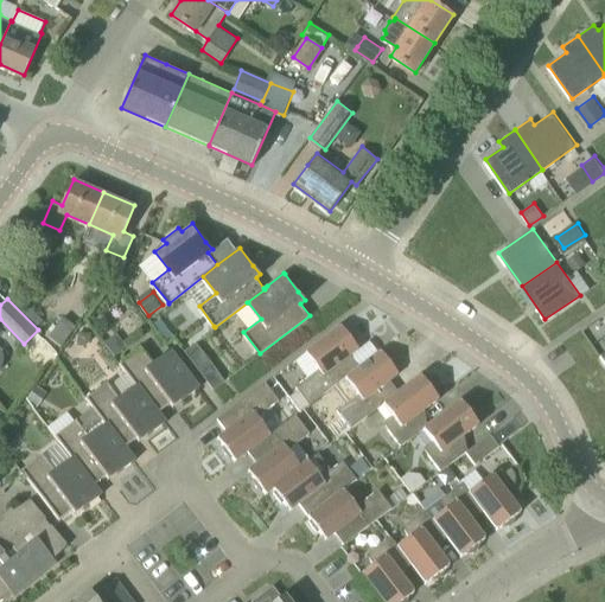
[(34,326),(44,316),(30,302),(20,312),(34,326)]
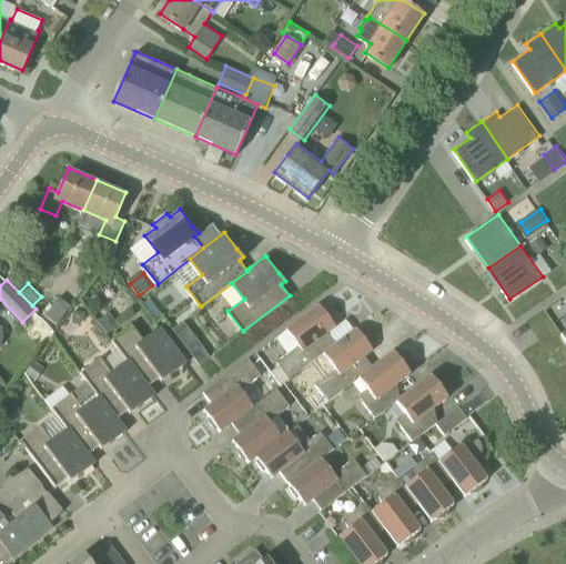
[(71,303),(59,295),(47,314),(58,322),(71,303)]
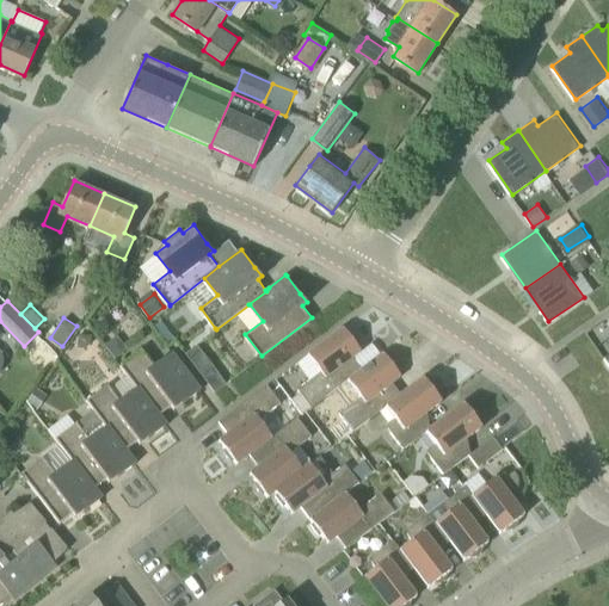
[(299,388),(301,390),(313,406),(349,378),(362,368),(354,356),(362,350),(362,348),(358,344),(356,340),(358,339),(350,327),(346,329),(344,326),(308,352),(309,353),(323,370),(299,388)]
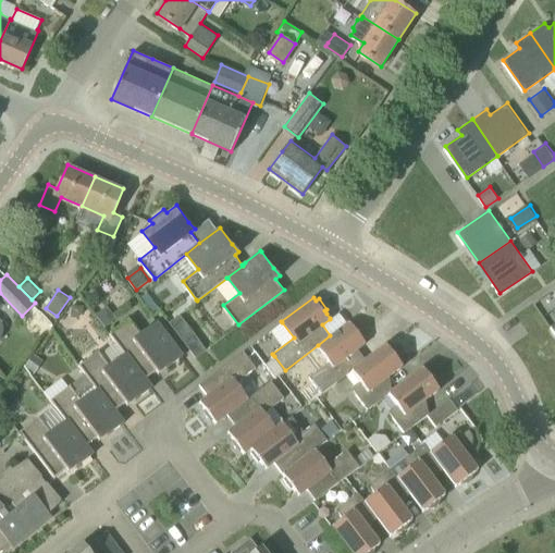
[(73,303),(72,314),(79,315),(85,310),(85,303),(73,303)]
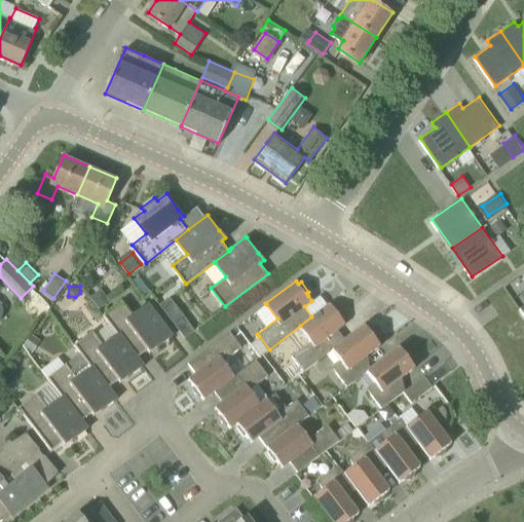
[(91,294),(101,306),(111,298),(102,286),(91,294)]
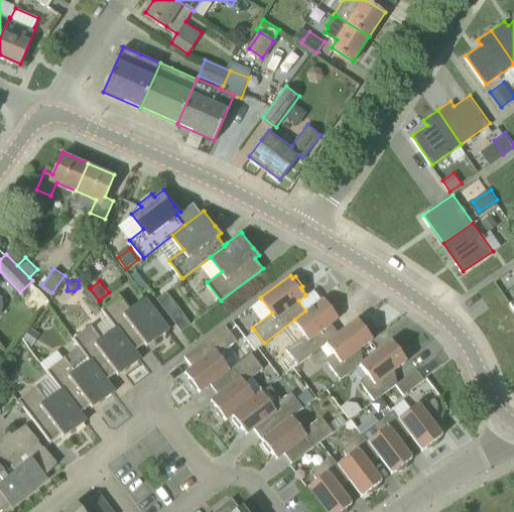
[(170,313),(179,305),(167,289),(157,297),(170,313)]
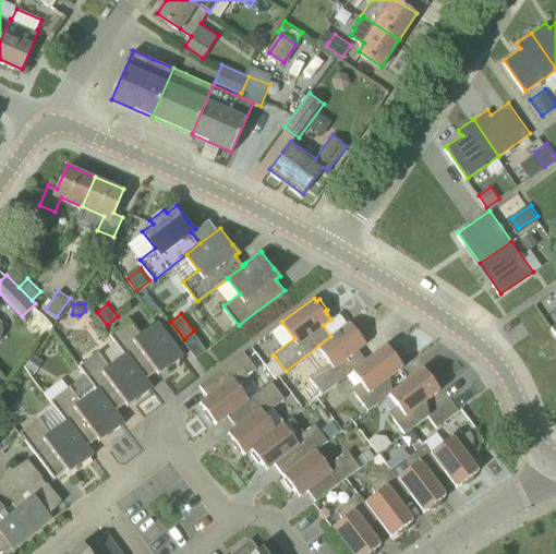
[(110,333),(125,353),(127,353),(146,378),(146,377),(157,370),(159,373),(167,368),(183,356),(184,356),(158,321),(141,334),(130,318),(111,333),(110,333)]
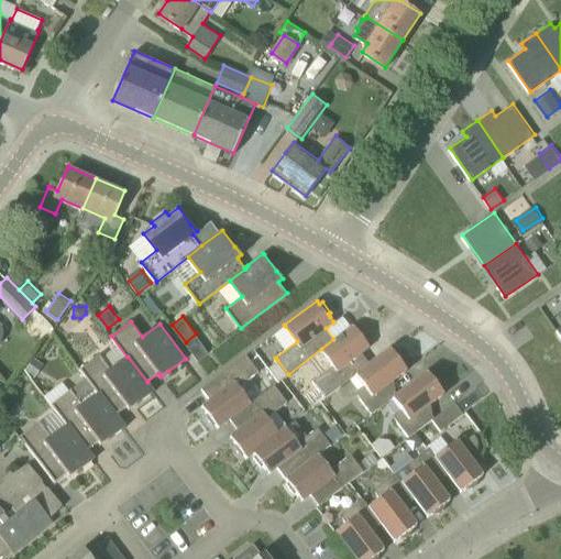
[(333,339),(321,349),(333,364),(314,380),(326,396),(356,373),(371,362),(363,352),(371,346),(366,341),(364,338),(366,336),(359,325),(356,327),(354,324),(352,326),(333,339)]
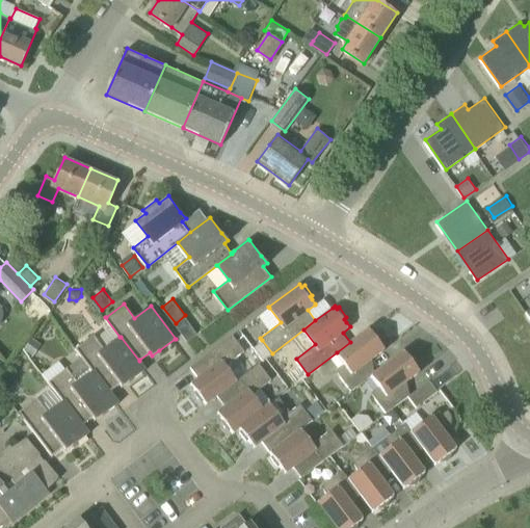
[(185,315),(176,323),(188,340),(197,333),(185,315)]
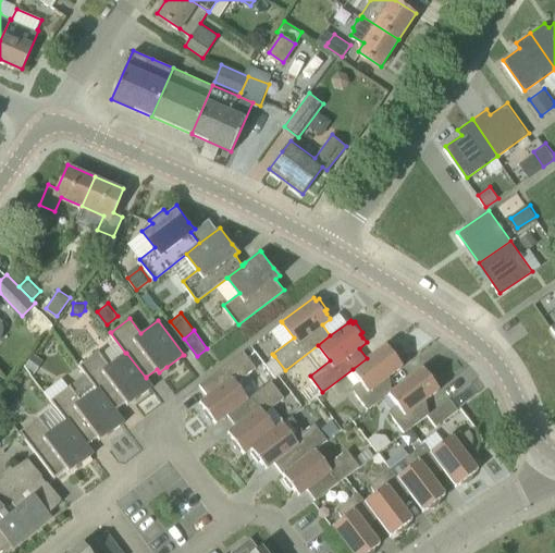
[(369,408),(390,393),(394,390),(394,389),(385,378),(403,365),(399,360),(401,360),(401,355),(399,354),(397,349),(395,348),(391,347),(390,347),(386,343),(367,358),(353,369),(360,380),(355,384),(354,389),(369,408)]
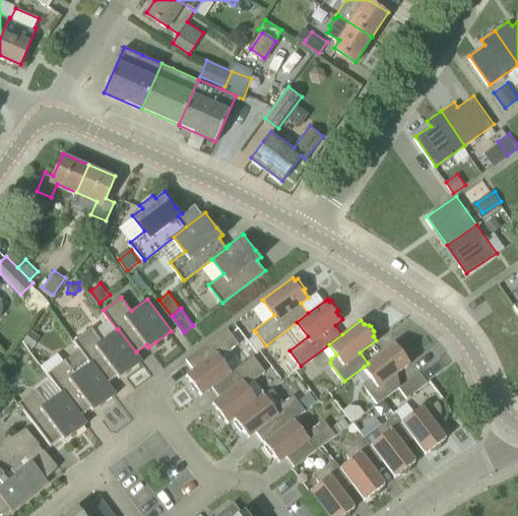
[(127,372),(142,361),(136,351),(136,352),(118,329),(117,329),(103,340),(92,326),(75,339),(74,339),(80,347),(81,347),(107,382),(108,381),(117,374),(120,378),(127,372)]
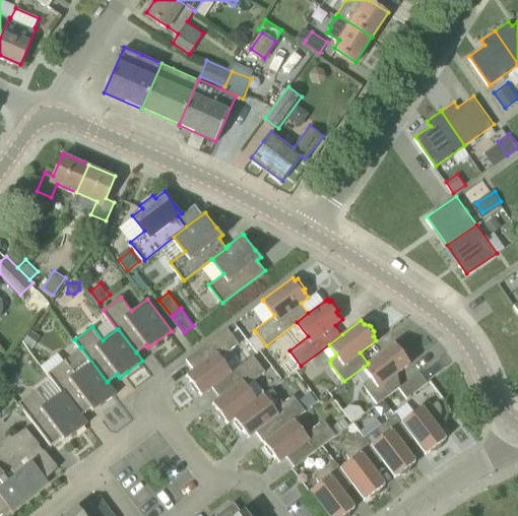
[(187,358),(194,367),(187,372),(190,377),(192,381),(190,382),(197,392),(200,390),(202,393),(212,385),(214,387),(233,372),(221,357),(240,342),(240,341),(229,327),(228,326),(187,358)]
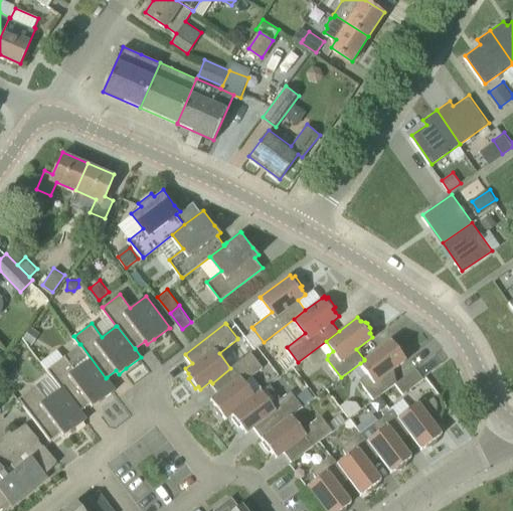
[(24,336),(33,342),(41,331),(32,325),(24,336)]
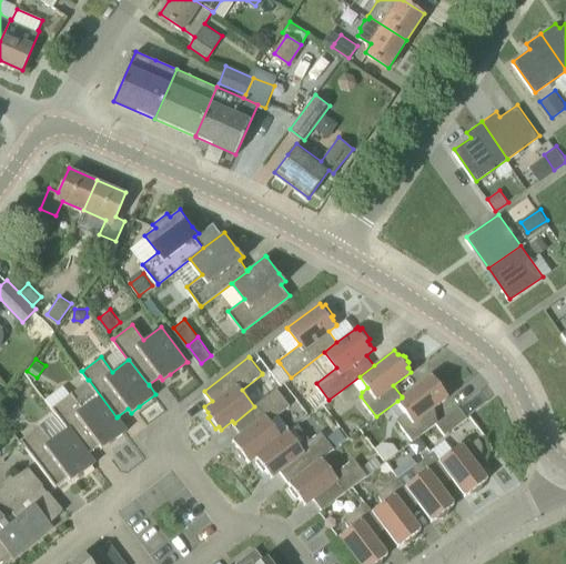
[(280,363),(272,370),(282,383),(282,384),(291,378),(280,363)]
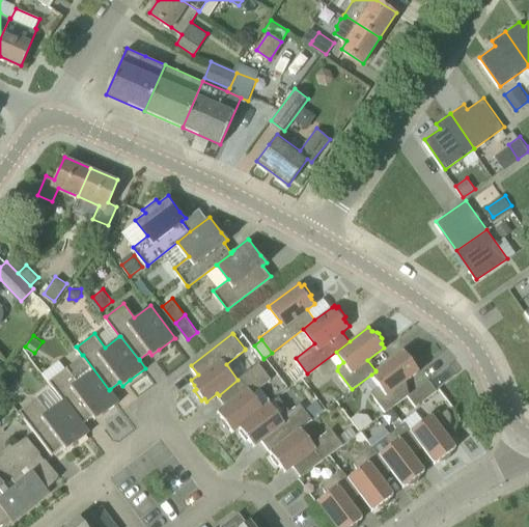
[(376,371),(371,375),(379,385),(373,389),(372,393),(386,411),(409,394),(410,393),(401,382),(419,369),(416,366),(416,365),(416,360),(416,359),(413,355),(412,354),(408,353),(407,353),(404,349),(376,370),(376,371)]
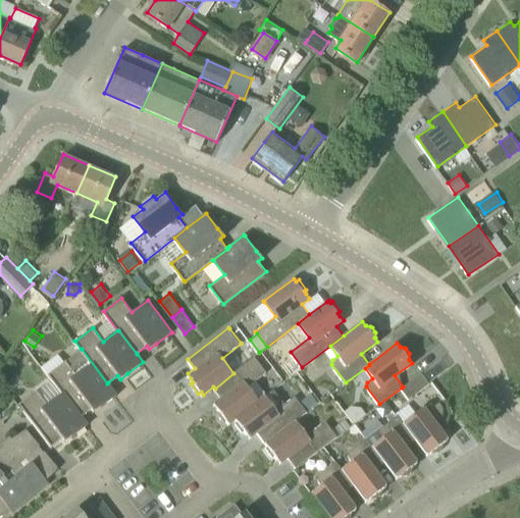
[(81,349),(66,360),(49,373),(48,373),(62,393),(63,393),(81,416),(82,415),(92,408),(94,411),(101,406),(116,395),(108,382),(107,383),(82,349),(81,349)]
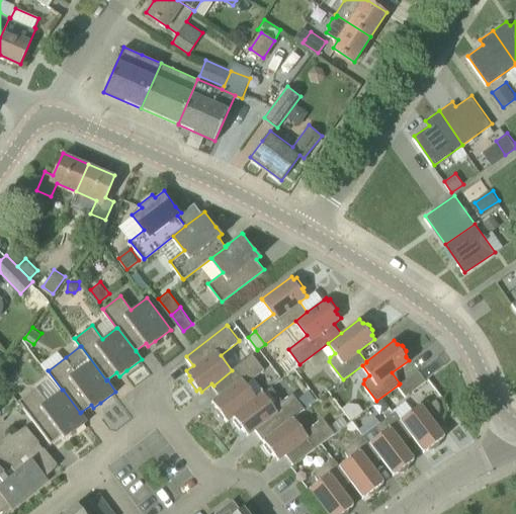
[(265,391),(255,376),(265,368),(253,353),(232,370),(213,386),(220,395),(212,400),(216,404),(219,407),(216,409),(223,418),(226,416),(228,420),(234,415),(235,416),(257,397),(264,392),(265,391)]
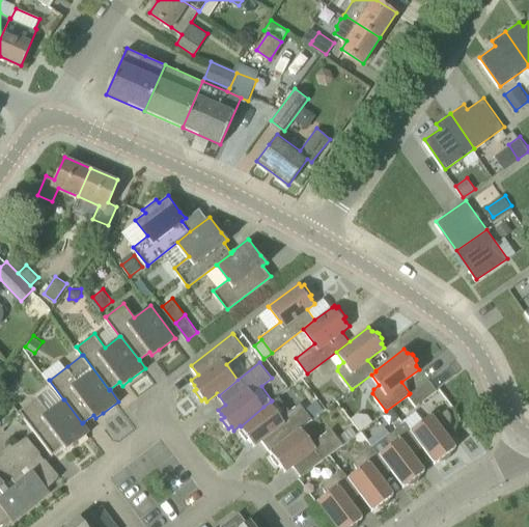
[(295,366),(283,373),(291,384),(302,377),(295,366)]
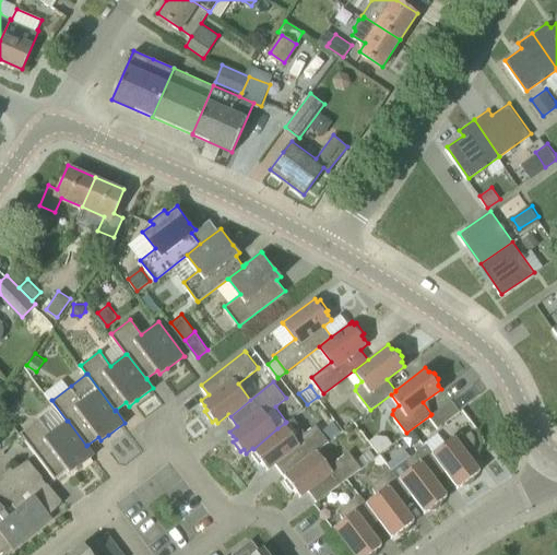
[(0,398),(0,401),(6,410),(18,401),(10,391),(0,398)]
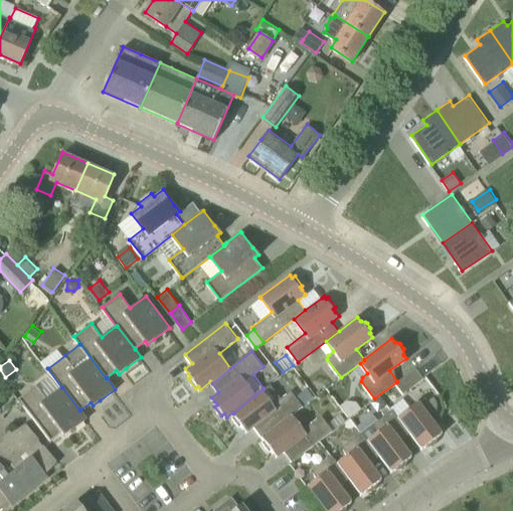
[(397,381),(396,382),(404,392),(424,377),(416,366),(397,381)]
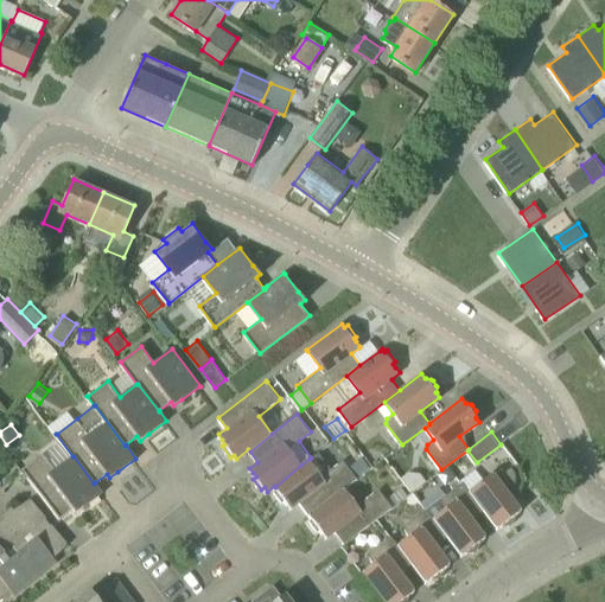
[(74,456),(72,456),(56,469),(44,453),(23,468),(59,518),(72,508),(76,512),(84,506),(102,493),(95,482),(94,484),(74,456)]
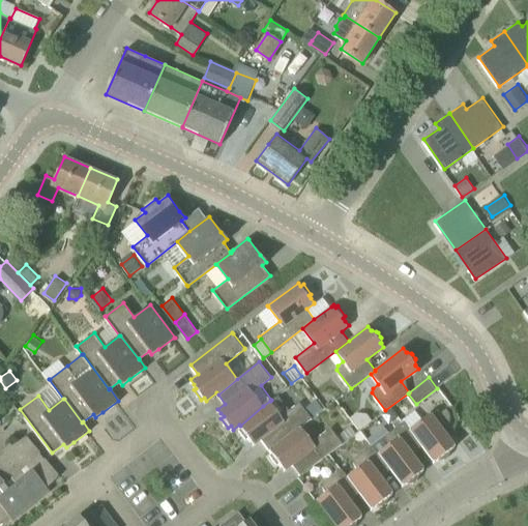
[(317,398),(304,407),(312,416),(325,407),(317,398)]
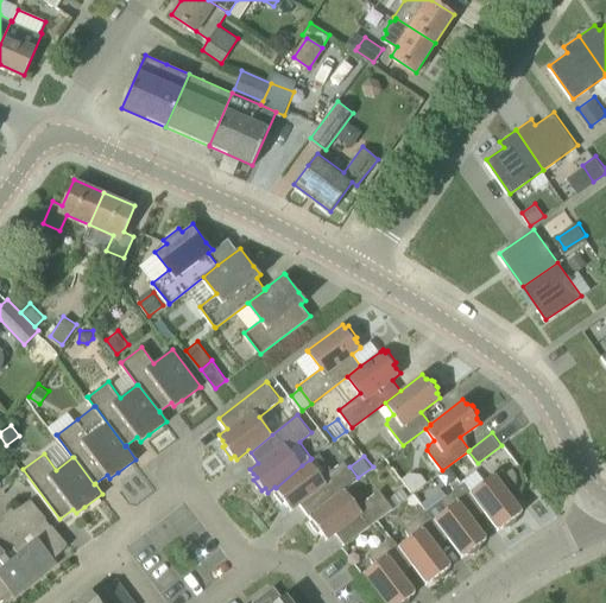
[(301,502),(310,515),(346,488),(358,478),(358,477),(349,467),(345,461),(323,477),(310,459),(302,465),(276,488),(277,489),(275,492),(283,502),(285,500),(289,503),(292,509),(301,502)]
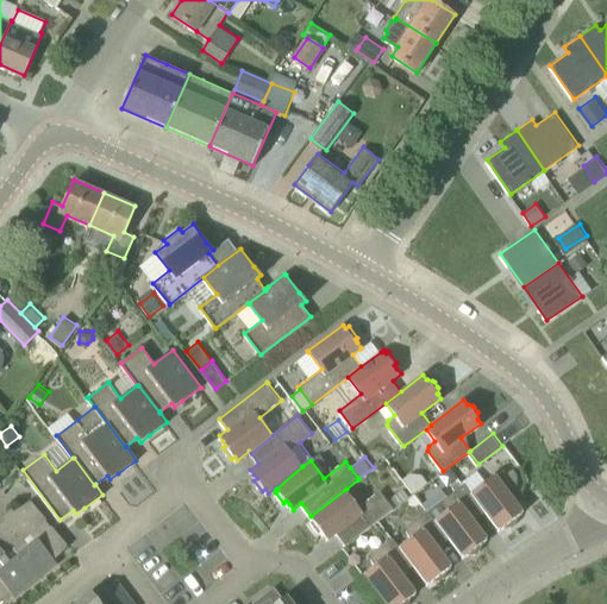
[(495,474),(471,492),(486,510),(500,529),(504,527),(505,527),(511,527),(512,526),(517,522),(517,521),(519,516),(519,515),(524,511),(509,492),(514,489),(517,485),(518,484),(518,478),(518,477),(517,471),(513,469),(499,479),(495,474)]
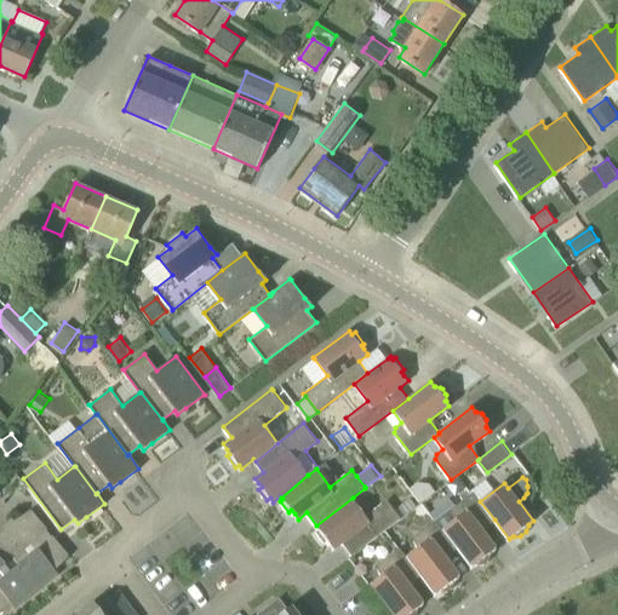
[(473,492),(436,519),(457,547),(473,567),(476,563),(478,563),(484,563),(485,563),(490,559),(491,558),(492,553),(492,552),(497,549),(481,529),(495,519),(480,501),(473,492)]
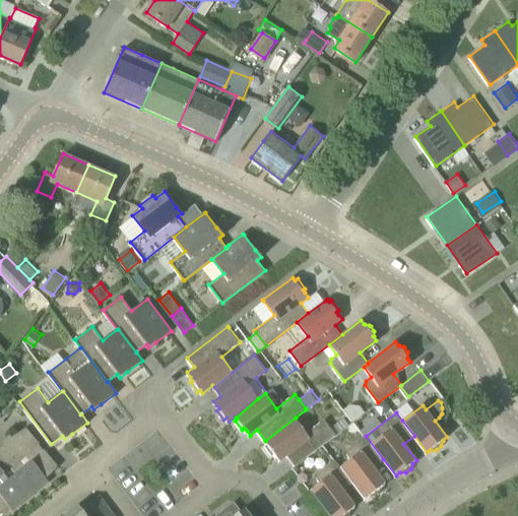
[(334,424),(331,427),(336,434),(349,424),(344,417),(344,416),(334,424)]
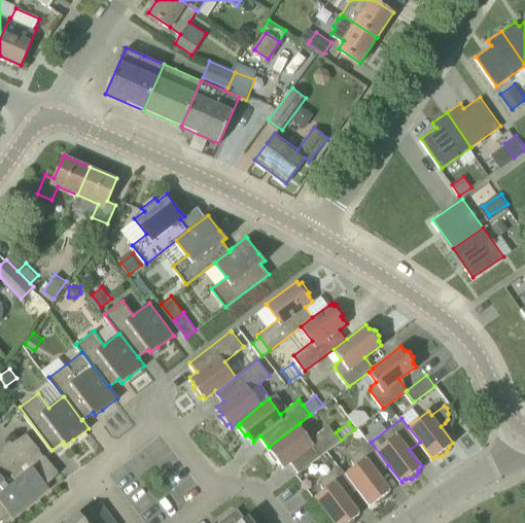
[(299,472),(341,440),(336,432),(329,424),(310,439),(300,423),(269,447),(271,450),(269,451),(276,461),(278,459),(280,462),(284,467),(291,461),(299,472)]
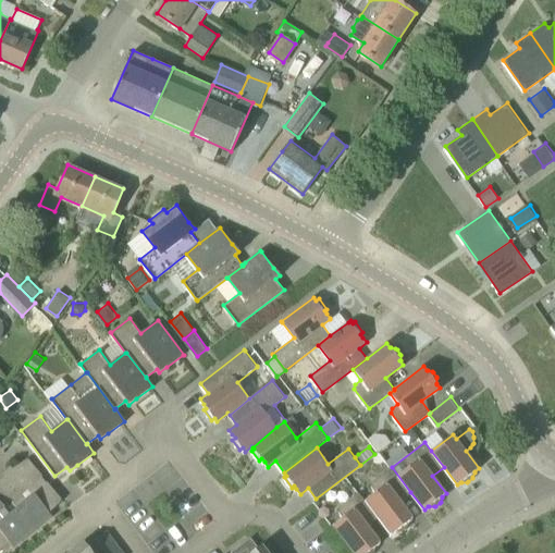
[(0,550),(12,543),(14,545),(52,514),(50,512),(63,499),(49,481),(47,482),(42,477),(44,476),(28,457),(13,466),(11,464),(0,472),(0,550)]
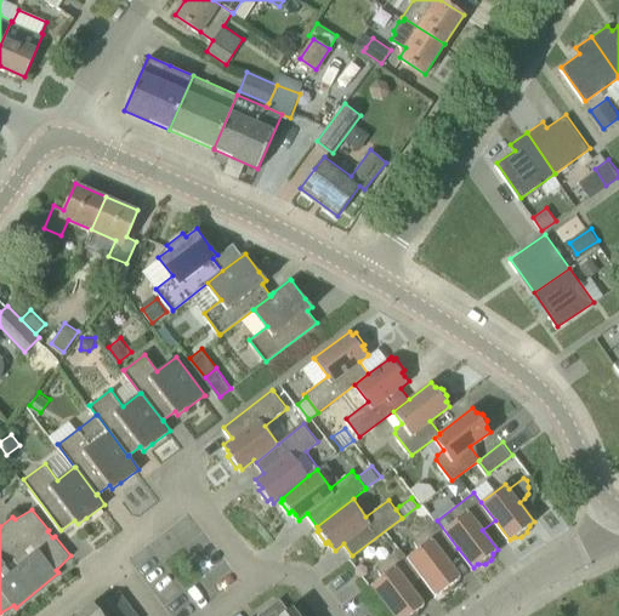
[(420,548),(408,557),(421,575),(422,575),(437,595),(441,592),(442,592),(448,592),(449,591),(454,588),(454,587),(456,581),(456,580),(461,577),(447,557),(458,548),(437,520),(415,536),(415,541),(420,548)]
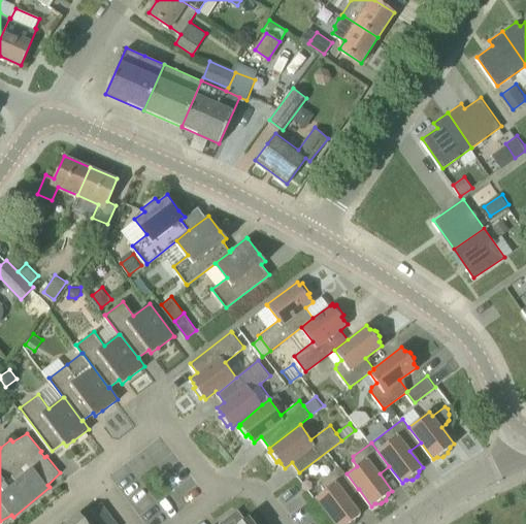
[(348,497),(358,489),(347,473),(340,466),(322,480),(322,484),(326,489),(316,497),(335,523),(353,523),(355,523),(356,522),(357,518),(357,517),(360,514),(348,497)]
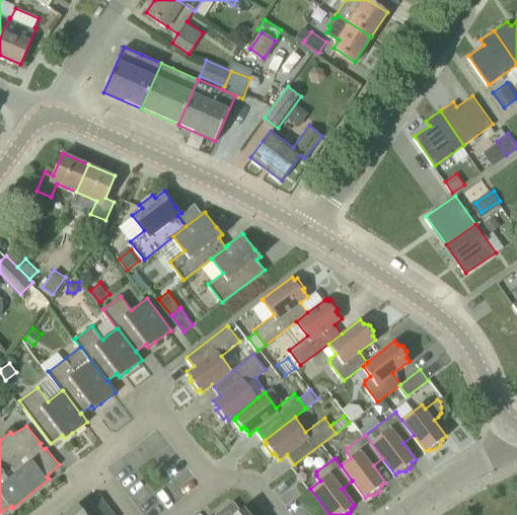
[(99,493),(89,501),(80,508),(78,506),(65,514),(248,514),(243,508),(241,510),(234,500),(216,513),(217,514),(106,514),(113,511),(99,493)]
